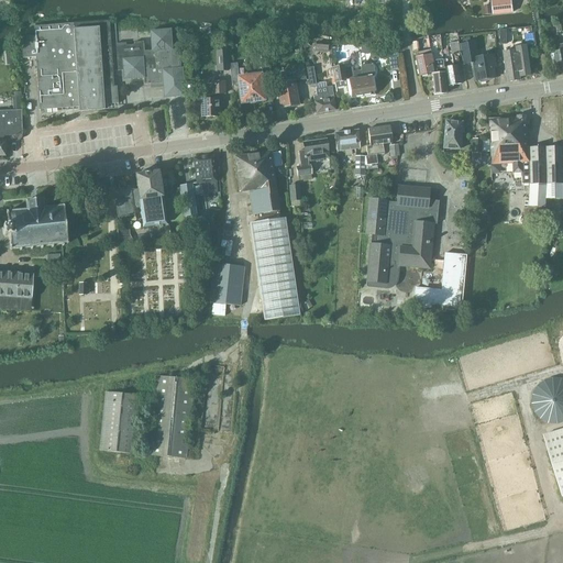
[(511,0),(507,0),(493,1),(494,14),(512,12),(511,0)]
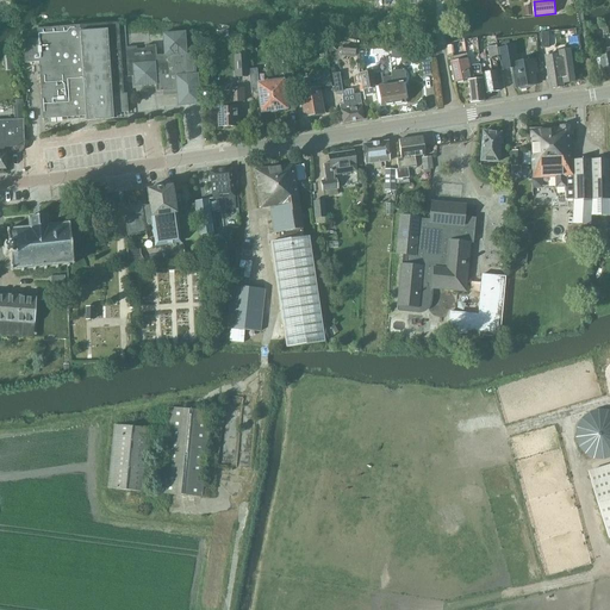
[(368,11),(368,25),(385,25),(386,12),(368,11)]
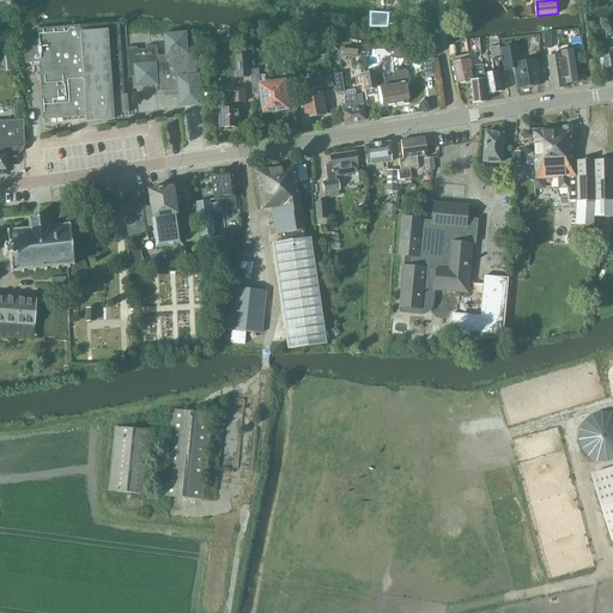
[(389,11),(390,25),(407,24),(406,11),(389,11)]
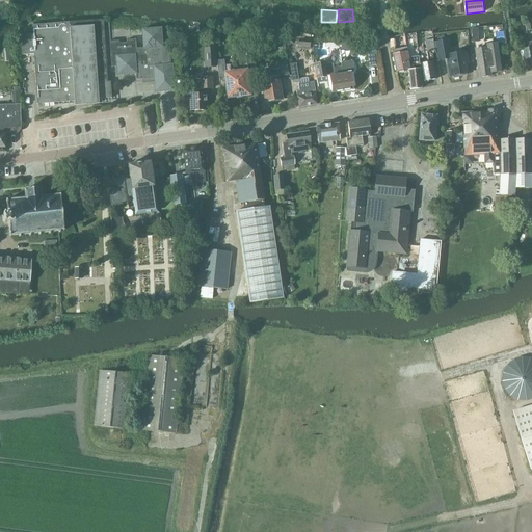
[(99,100),(102,100),(112,99),(111,82),(108,82),(104,21),(32,25),(33,34),(20,35),(22,56),(34,55),(37,104),(58,103),(58,101),(75,100),(75,106),(99,104),(99,100)]
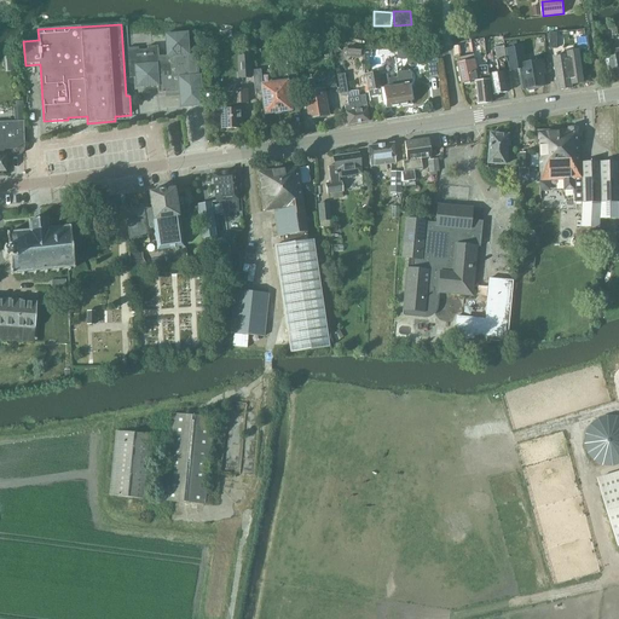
[(139,47),(128,48),(129,79),(136,77),(137,88),(157,87),(158,93),(180,92),(179,77),(201,76),(200,53),(190,55),(189,34),(166,35),(167,56),(158,57),(158,46),(148,47),(148,48),(139,50),(139,47)]
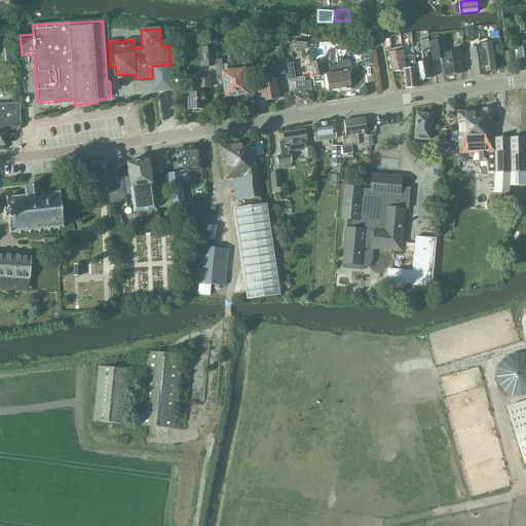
[(496,33),(491,33),(492,43),(499,42),(498,32),(496,33)]
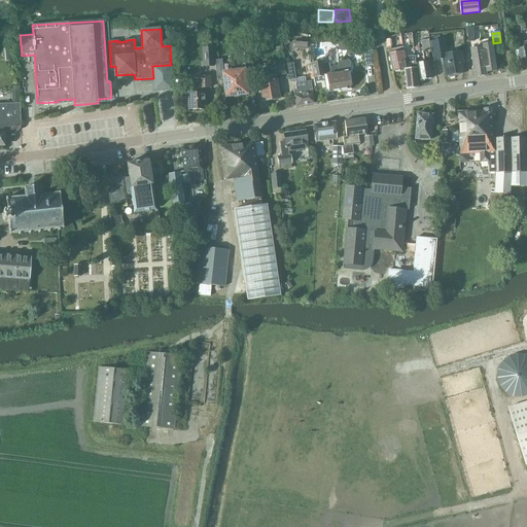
[(431,54),(428,36),(420,37),(424,63),(416,64),(419,81),(432,79),(428,55),(431,54)]
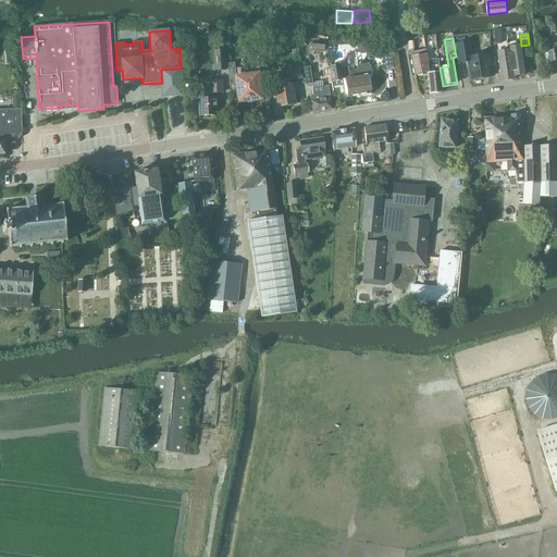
[(358,52),(361,53),(364,53),(368,51),(367,42),(363,41),(360,41),(357,44),(355,44),(355,53),(358,52)]
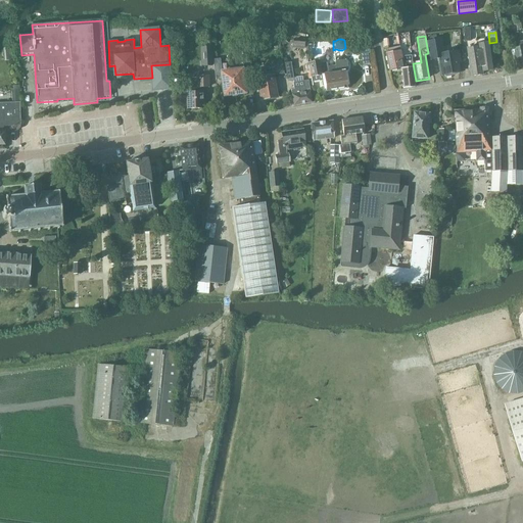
[(442,54),(439,41),(427,43),(430,60),(438,59),(441,77),(443,76),(446,78),(450,77),(453,75),(460,73),(459,63),(461,62),(459,51),(442,54)]
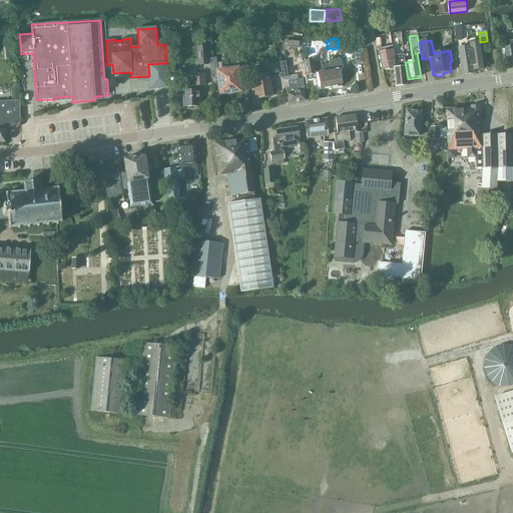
[(470,46),(461,47),(458,53),(462,75),(473,73),(473,71),(483,69),(478,42),(469,44),(470,46)]
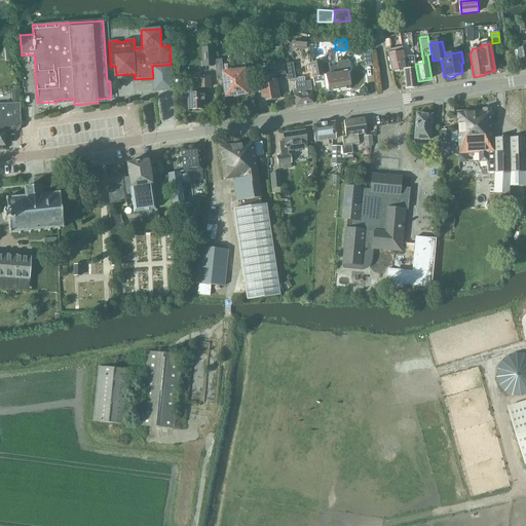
[(243,79),(254,78),(249,44),(232,46),(234,55),(235,55),(237,71),(224,72),(222,59),(215,60),(218,81),(224,80),(226,97),(246,95),(243,79)]
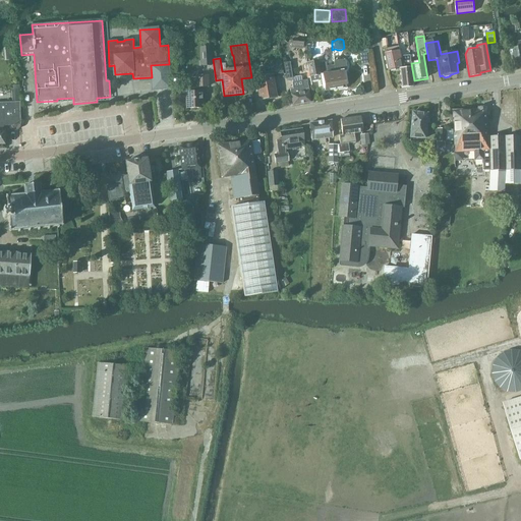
[(367,45),(358,46),(359,54),(368,53),(367,45)]
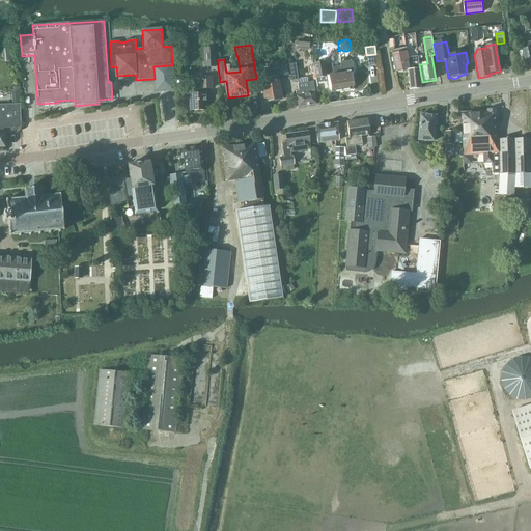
[(391,56),(395,73),(410,68),(406,48),(392,51),(392,56),(391,56)]
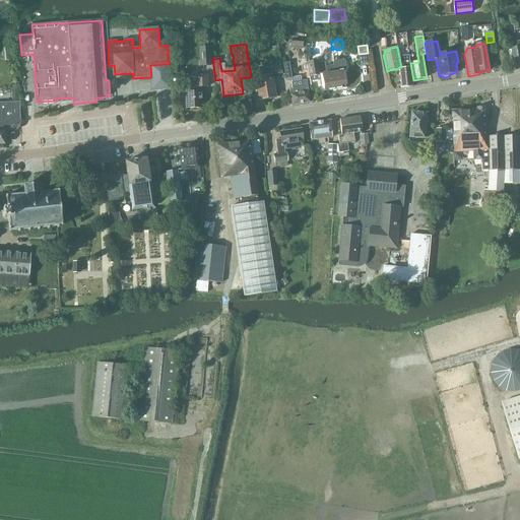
[(211,66),(209,48),(200,49),(201,67),(211,66)]
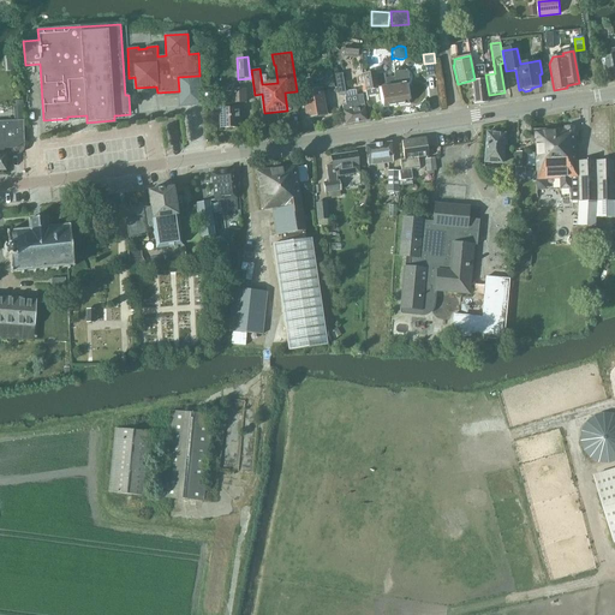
[(476,81),(472,82),(475,105),(488,102),(484,66),(473,66),(476,81)]
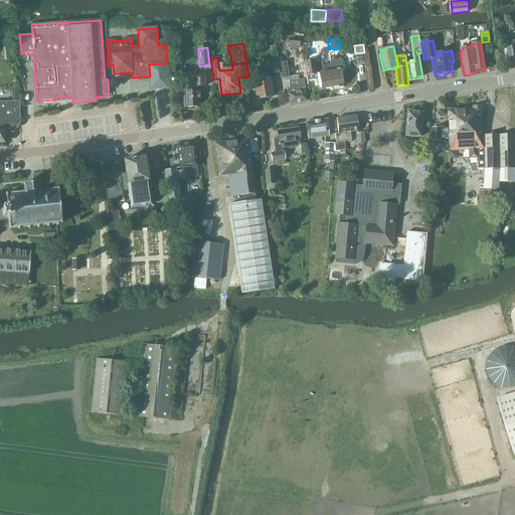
[(315,60),(305,62),(308,80),(320,78),(322,91),(342,87),(340,70),(342,70),(343,68),(343,65),(342,62),(341,60),(340,59),(337,59),(333,60),(330,61),(330,64),(323,66),(323,62),(315,63),(315,60)]
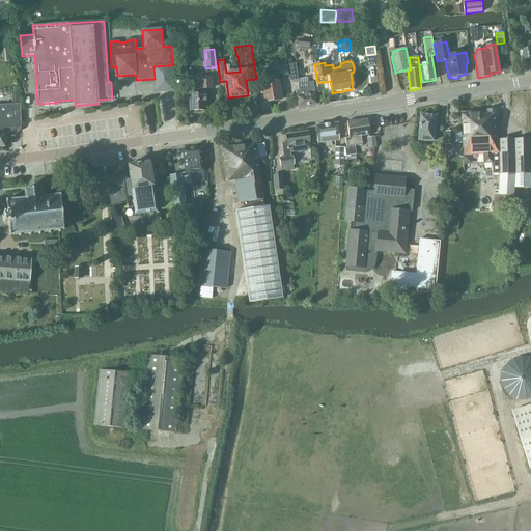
[(292,64),(289,64),(291,81),(298,80),(296,63),(292,64)]
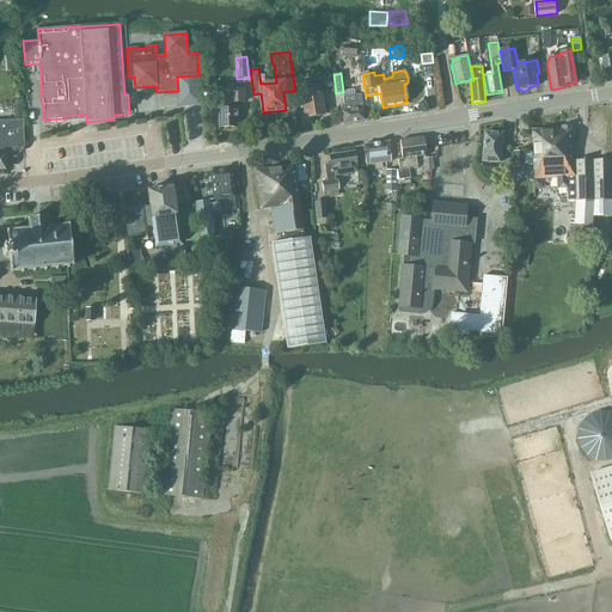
[(199,75),(177,77),(178,91),(179,106),(201,105),(199,75)]
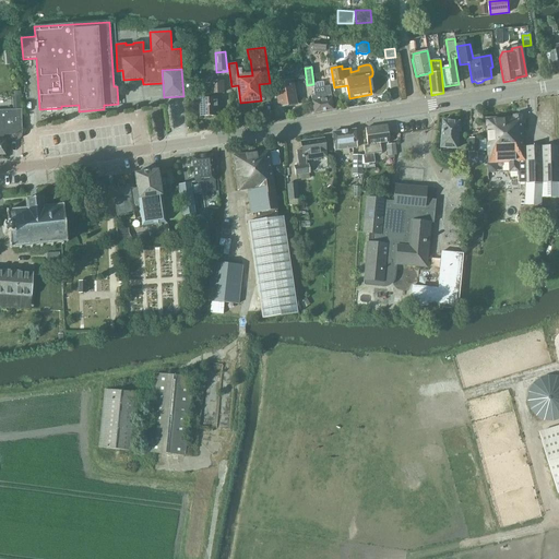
[(293,82),(304,80),(301,69),(289,70),(290,78),(284,79),(285,84),(276,85),(280,107),(290,105),(290,103),(296,102),(293,82)]
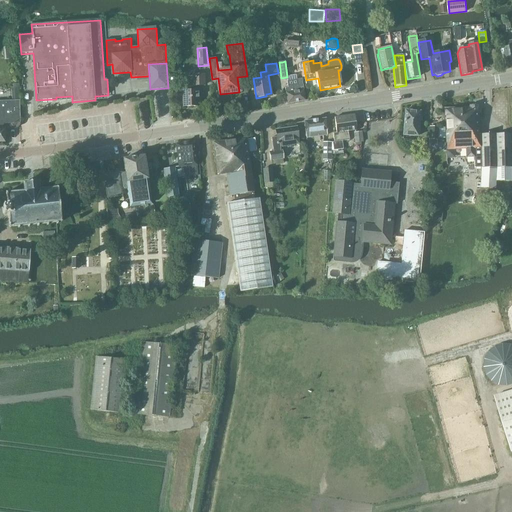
[(204,86),(204,75),(193,75),(193,85),(190,85),(190,91),(182,91),(182,107),(199,107),(199,91),(198,91),(198,86),(204,86)]
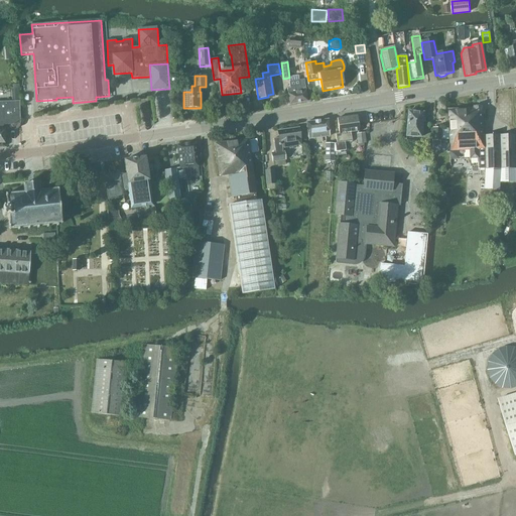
[(290,89),(287,89),(290,105),(308,102),(304,80),(300,81),(289,83),(290,89)]
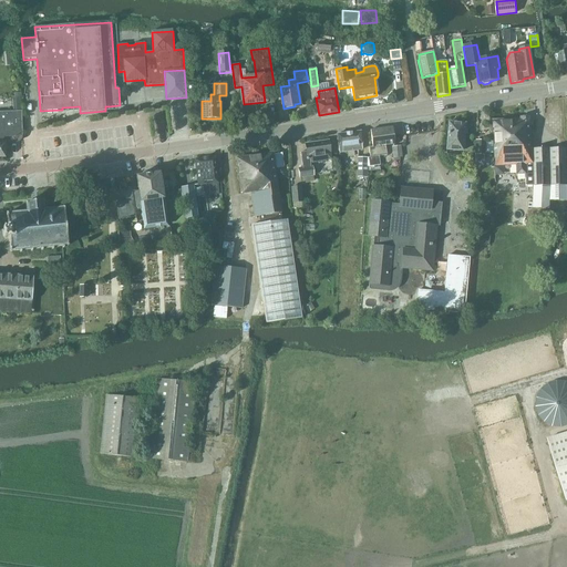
[(61,112),(62,121),(78,117),(75,109),(61,112)]
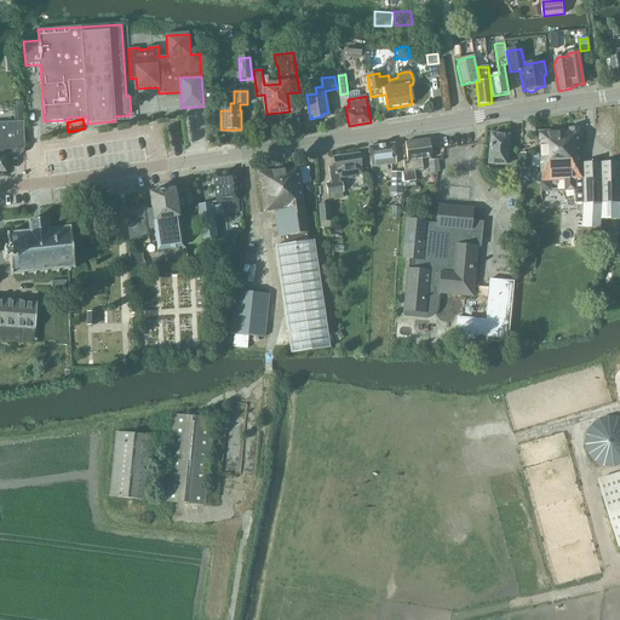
[(0,172),(6,173),(5,150),(24,149),(23,122),(0,122),(0,172)]
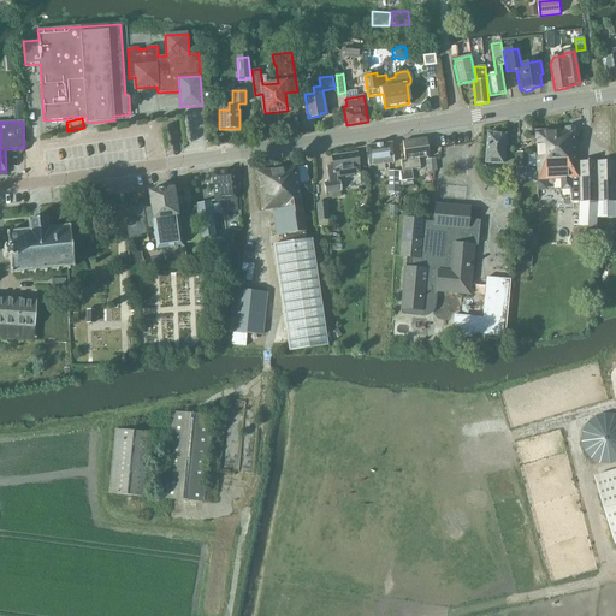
[(561,178),(561,190),(570,189),(570,201),(615,201),(615,163),(576,163),(575,126),(566,128),(566,129),(534,130),(537,178),(561,178)]
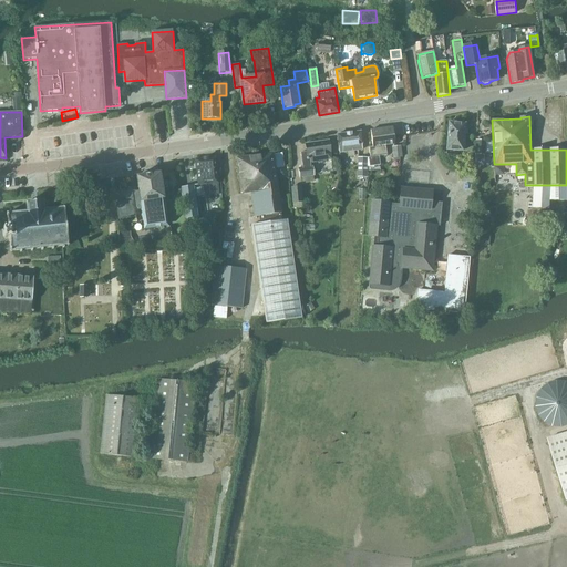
[(38,133),(54,132),(54,121),(38,121),(38,133)]
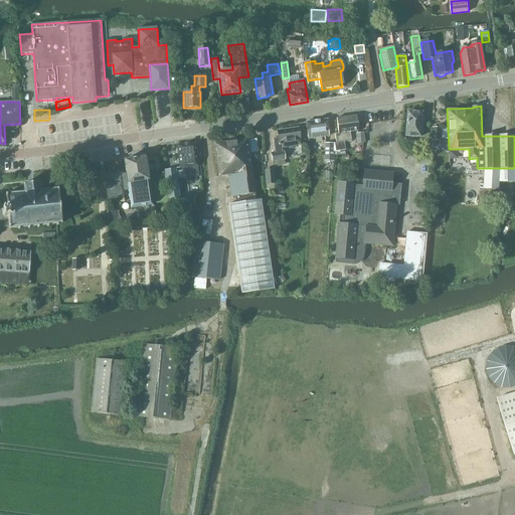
[(405,136),(420,138),(422,113),(407,112),(405,136)]
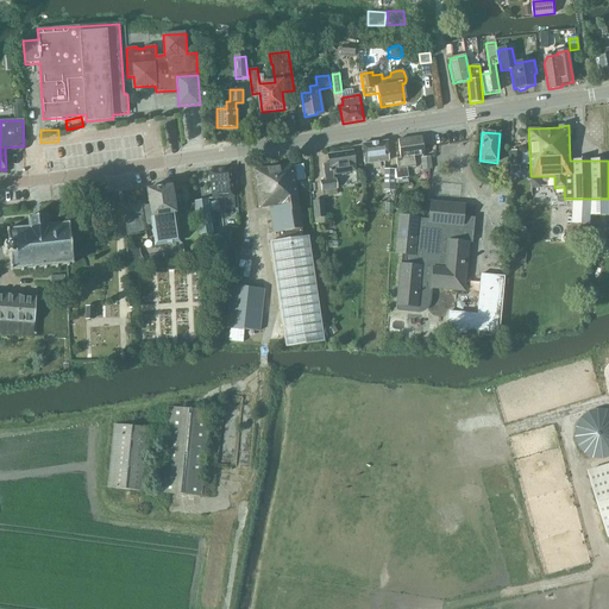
[(396,159),(399,169),(396,169),(397,179),(409,177),(408,168),(416,167),(415,157),(424,156),(421,137),(399,140),(401,158),(396,159)]
